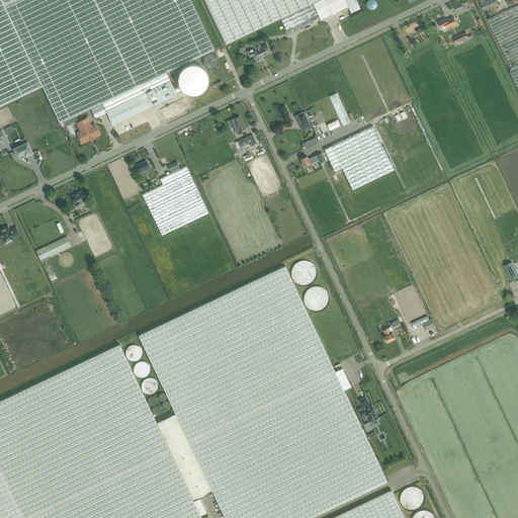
[(1,0),(0,0),(0,105),(42,86),(1,0)]
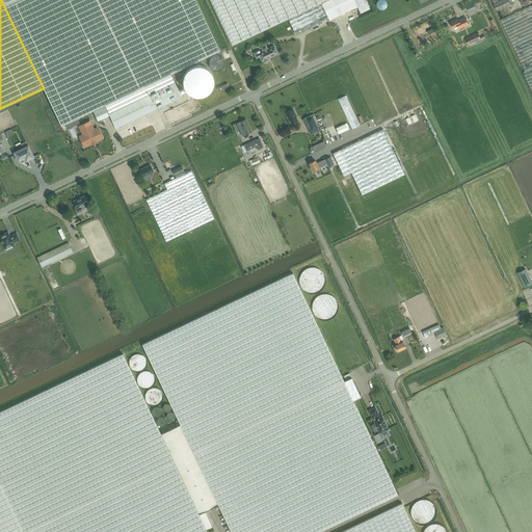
[(219,52),(193,0),(1,0),(62,126),(105,106),(115,129),(173,102),(182,97),(171,75),(219,52)]
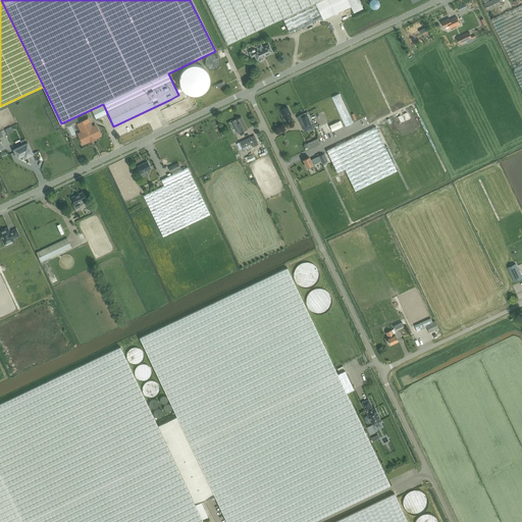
[(206,0),(227,45),(282,18),(290,34),(322,18),(323,20),(351,7),(354,13),(363,9),(359,0),(206,0)]
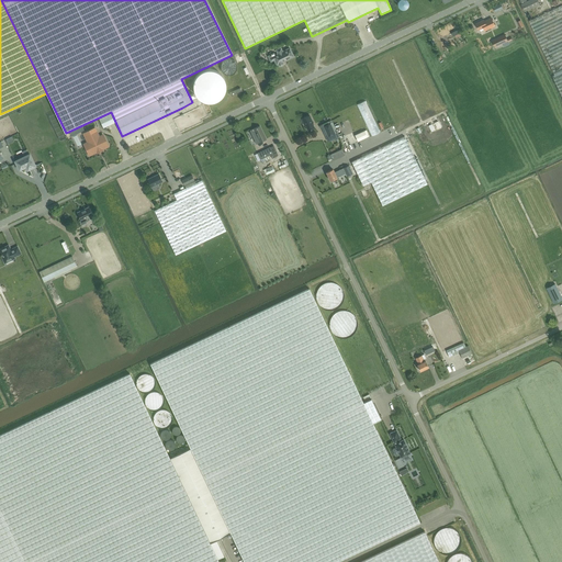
[(530,0),(521,4),(525,12),(540,4),(537,0),(530,0)]
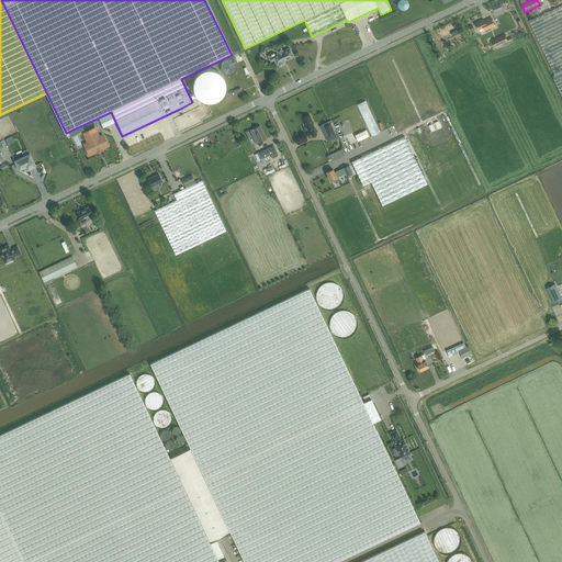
[(561,6),(529,21),(554,76),(553,77),(561,96),(561,6)]
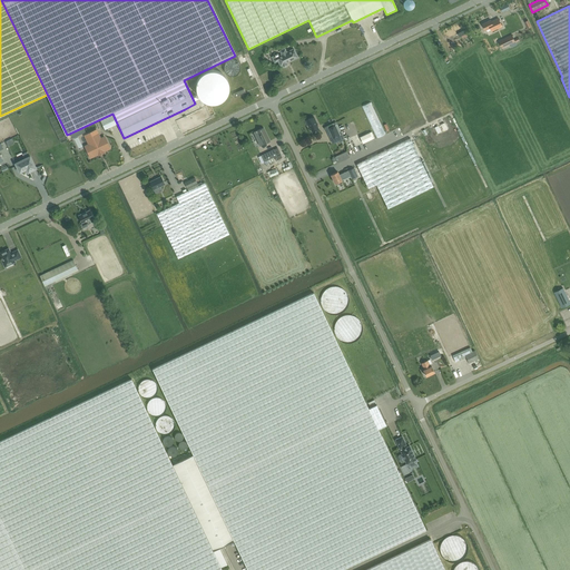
[(483,25),(485,30),(491,28),(493,30),(492,31),(502,27),(499,19),(499,20),(492,22),(491,20),(483,25)]
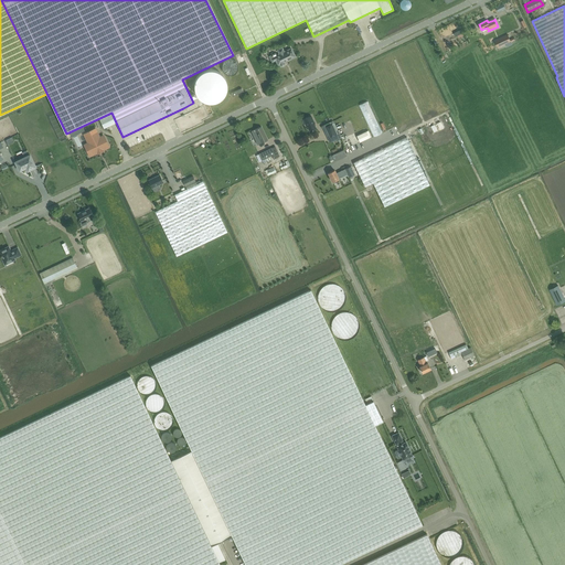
[(494,41),(497,45),(498,45),(499,48),(511,42),(508,35),(494,41)]
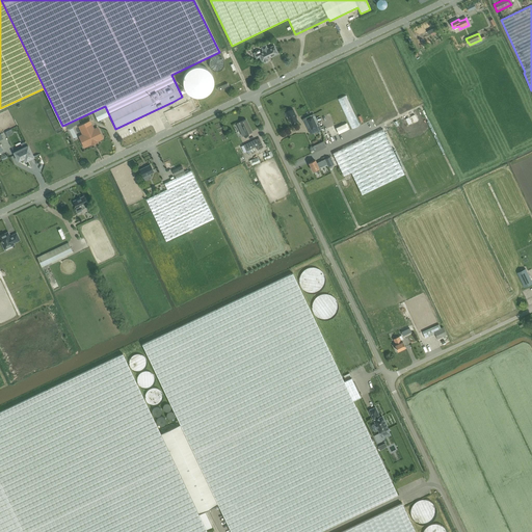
[(260,53),(259,51),(254,53),(257,58),(260,57),(262,61),(263,60),(264,61),(265,62),(266,62),(267,62),(268,61),(268,59),(267,59),(278,54),(274,46),(267,49),(266,46),(261,48),(263,51),(260,53)]
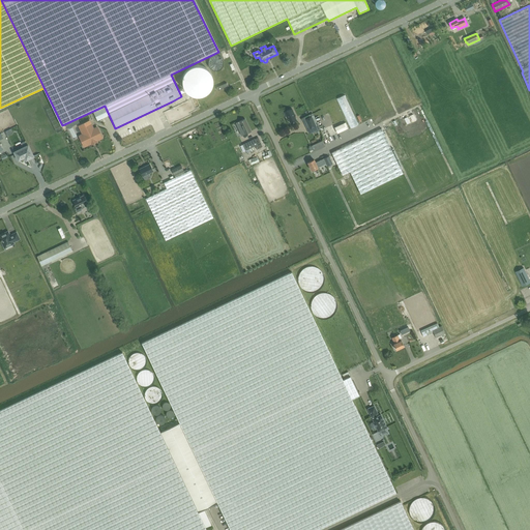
[(181,78),(181,90),(186,90),(186,87),(194,87),(194,83),(194,71),(190,71),(190,77),(188,77),(188,74),(187,74),(187,70),(179,70),(180,75),(176,76),(176,78),(181,78)]
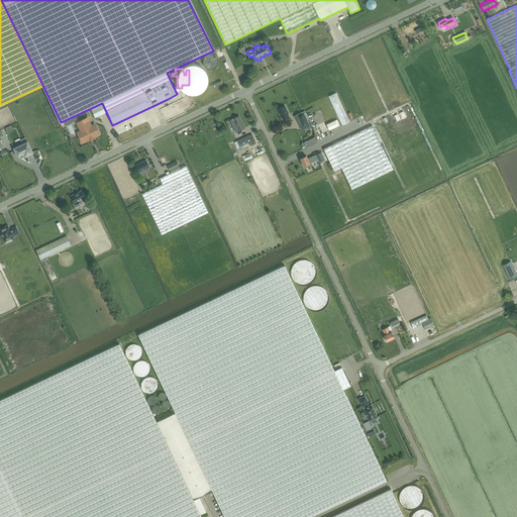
[(341,126),(350,122),(336,93),(328,97),(341,126)]
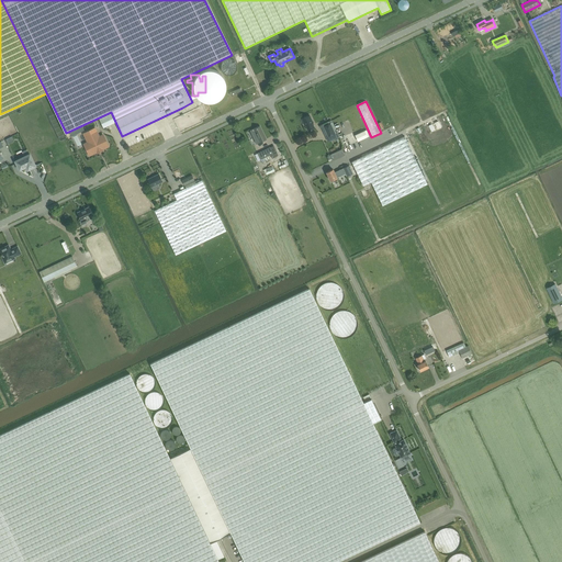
[(110,125),(115,122),(111,113),(99,119),(102,125),(108,122),(110,125)]
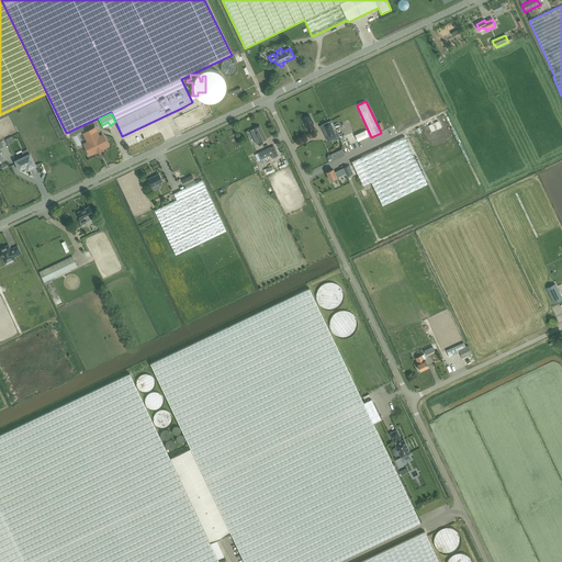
[(313,123),(310,115),(302,119),(304,124),(304,123),(307,131),(314,127),(313,123)]
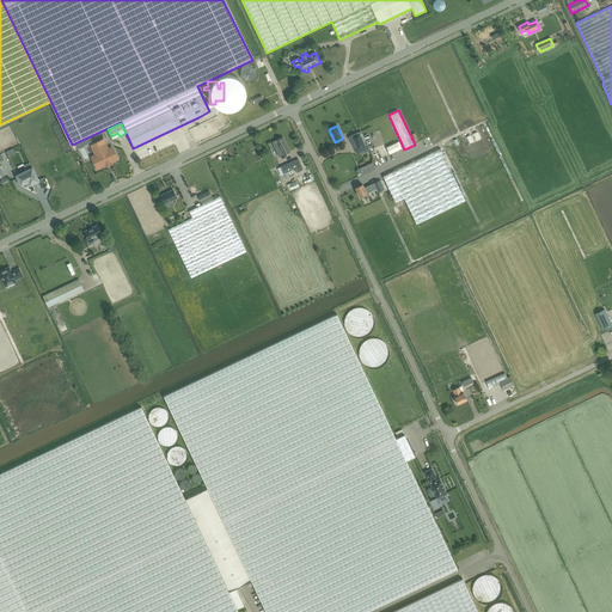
[(360,134),(359,132),(352,135),(357,150),(365,146),(360,134)]
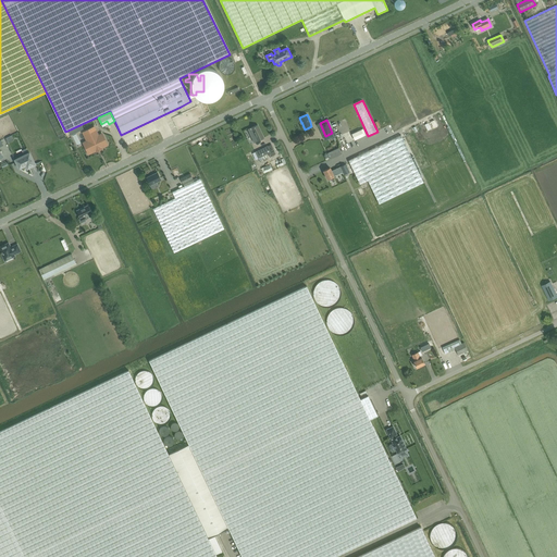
[(258,125),(251,128),(248,130),(255,143),(258,141),(263,138),(258,125)]
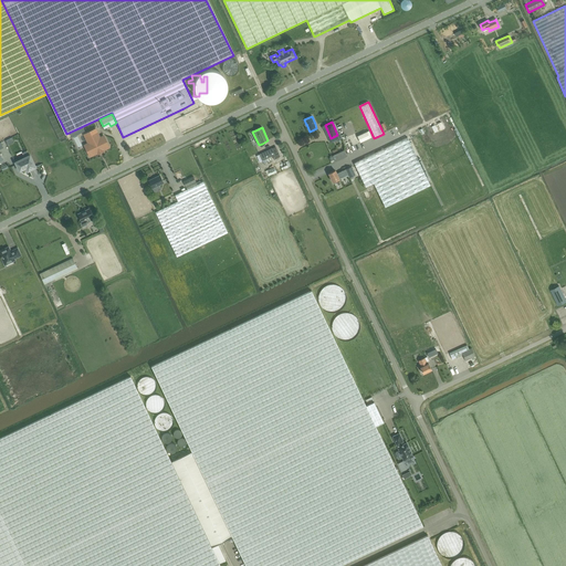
[(84,135),(86,137),(91,146),(88,147),(90,150),(87,152),(90,156),(91,156),(95,154),(95,153),(94,150),(107,145),(104,136),(100,138),(96,133),(95,129),(84,135)]
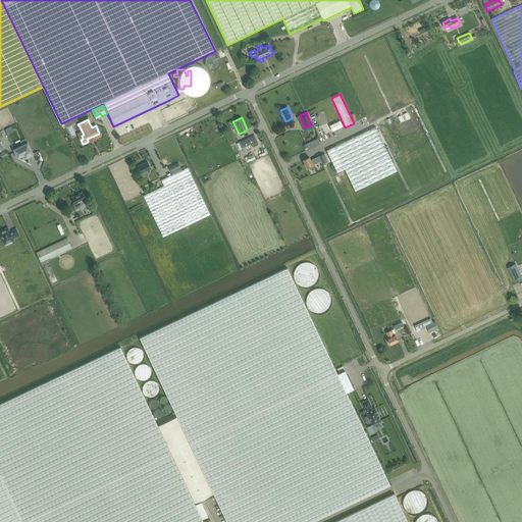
[(402,156),(385,119),(377,122),(394,159),(402,156)]
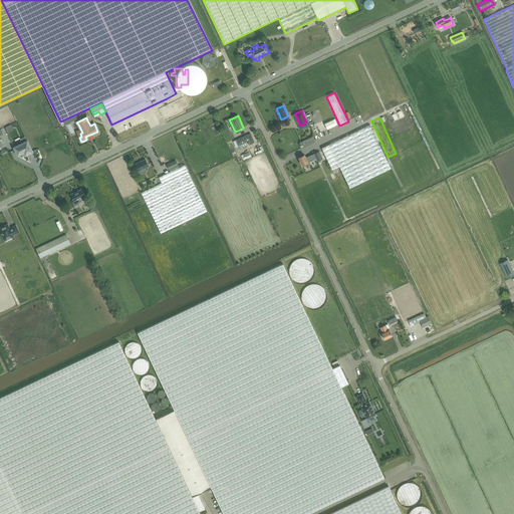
[(327,130),(336,125),(337,124),(335,118),(324,123),(327,130)]
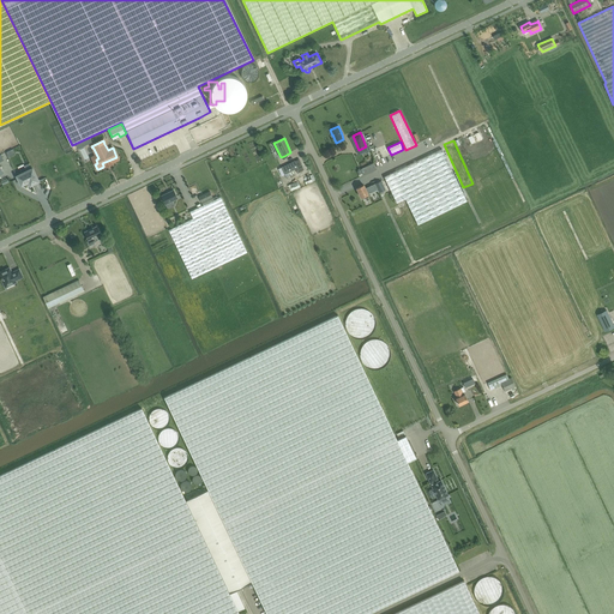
[(441,149),(390,174),(384,176),(391,192),(396,203),(402,200),(405,199),(417,226),(468,202),(441,149)]
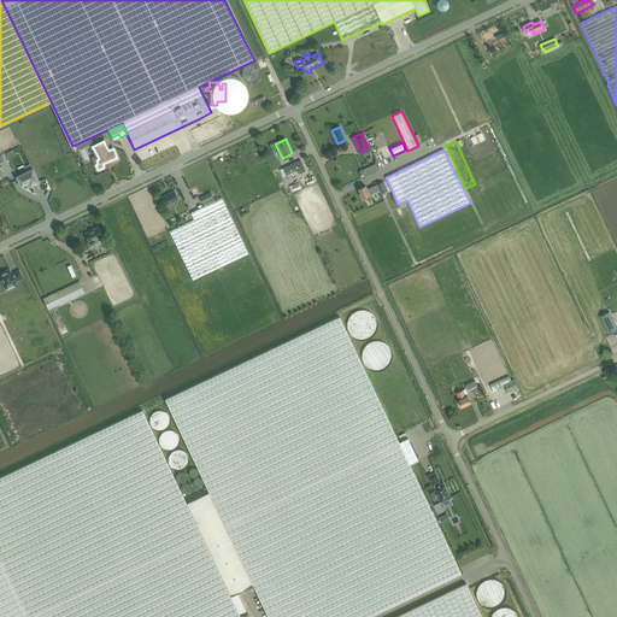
[(352,154),(342,159),(351,175),(359,170),(352,154)]
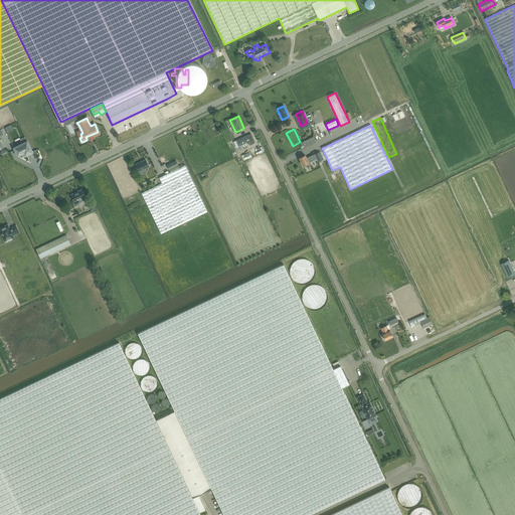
[(250,134),(247,136),(247,135),(236,141),(238,146),(240,150),(247,147),(246,144),(247,143),(250,142),(250,141),(253,140),(250,134)]
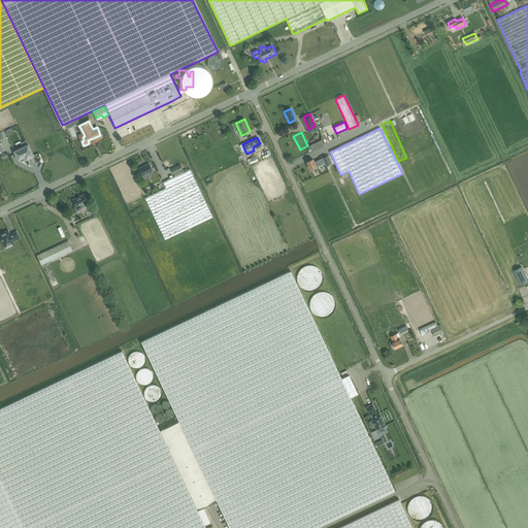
[(324,145),(321,140),(310,145),(312,152),(324,145)]
